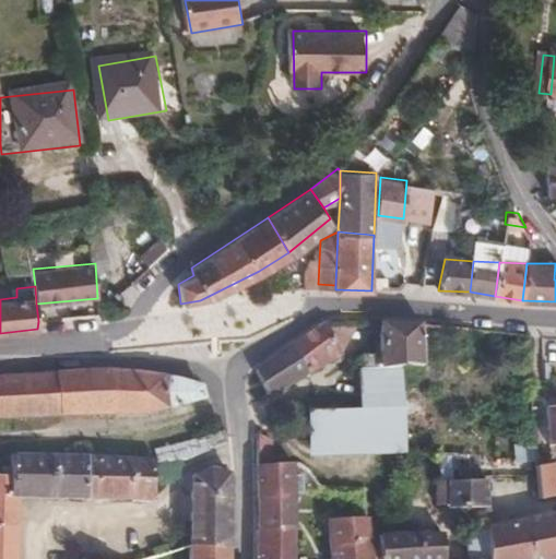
[(326,320),(293,345),(306,375),(342,354),(327,323),(326,320)]
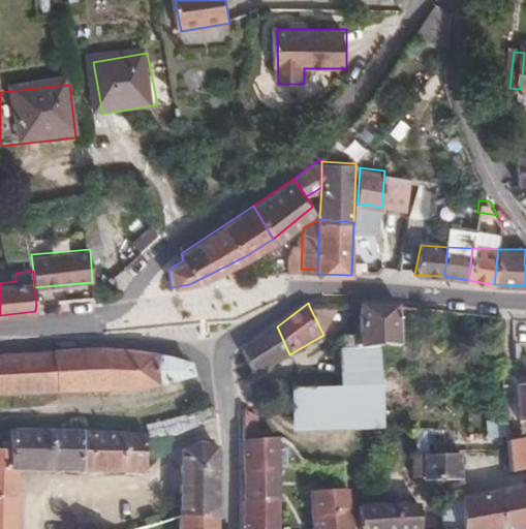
[(400,345),(400,309),(361,306),(362,347),(372,346),(380,346),(400,345)]
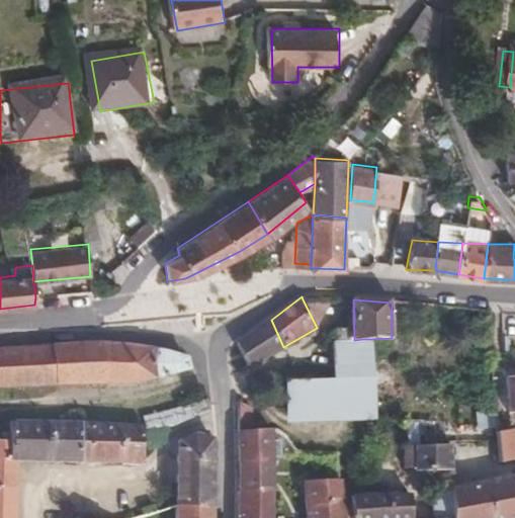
[(271,320),(238,346),(248,368),(283,347),(271,320)]
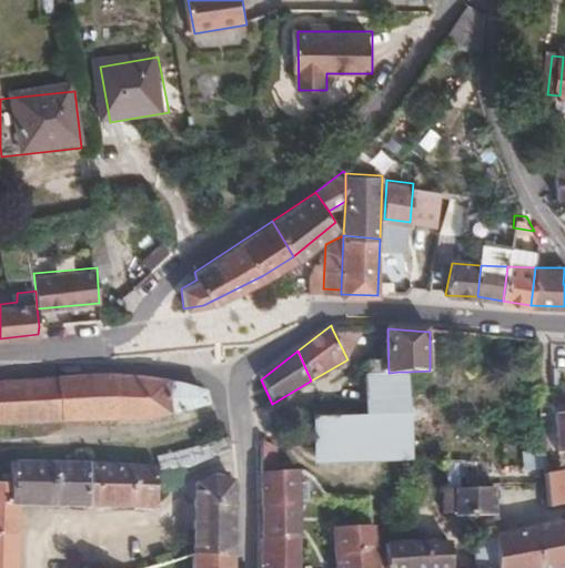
[(411,450),(409,372),(400,372),(401,407),(369,409),(325,412),(314,414),(318,456),(411,450)]
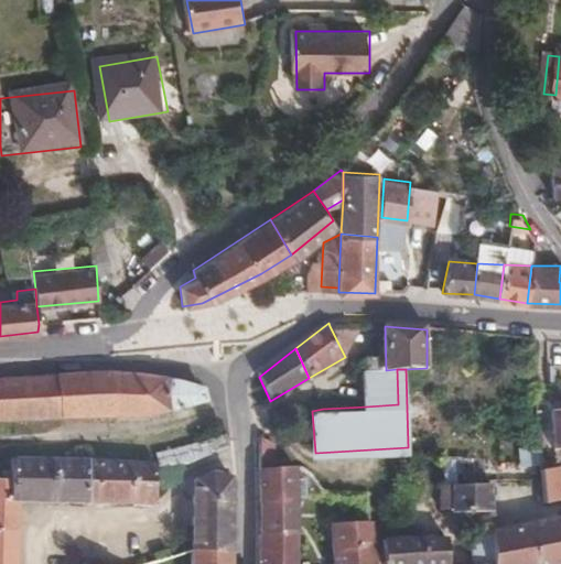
[(398,404),(397,369),(386,370),(366,371),(366,407),(398,404)]
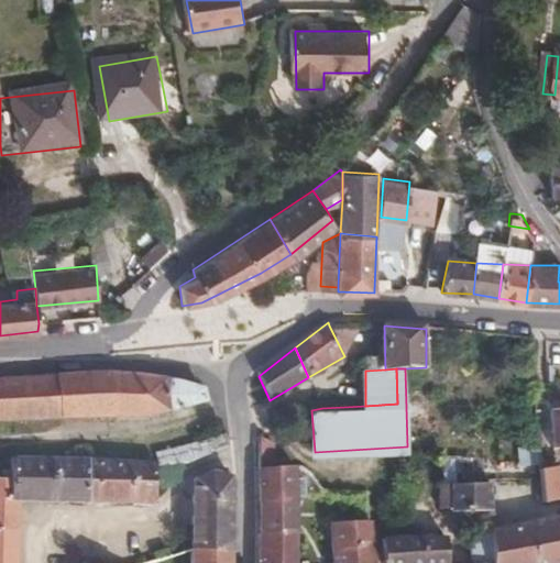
[(145,419),(142,377),(116,374),(95,374),(66,375),(37,377),(13,379),(14,422),(90,421),(145,419)]
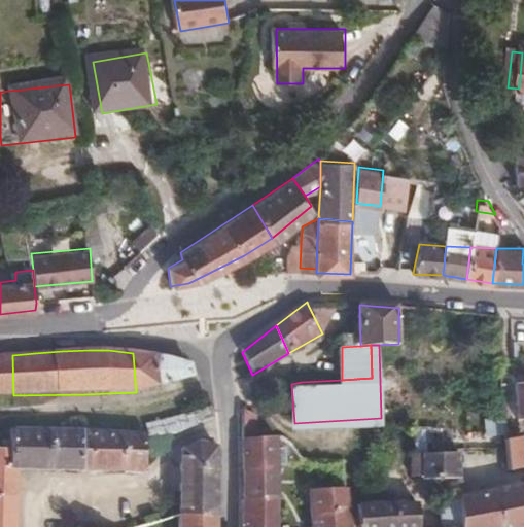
[(136,392),(190,378),(189,365),(170,360),(158,357),(133,353),(136,392)]
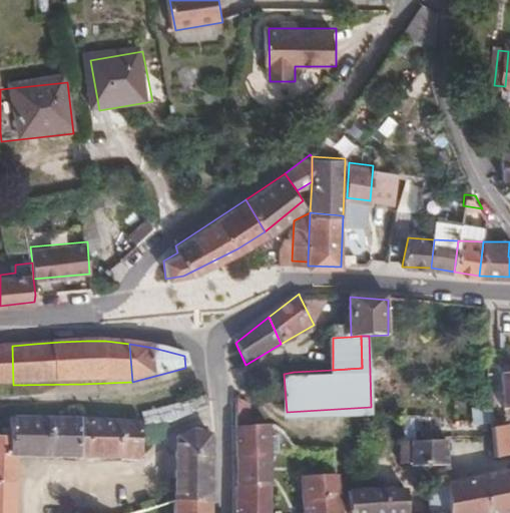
[(0,385),(13,385),(12,346),(10,346),(0,347),(0,385)]
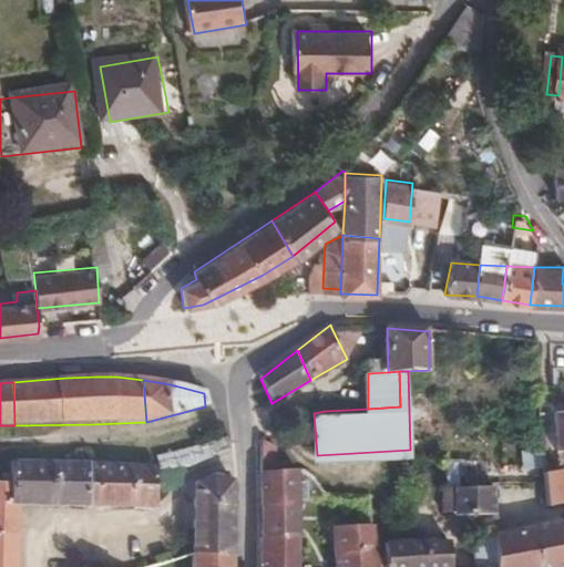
[(540,444),(521,442),(519,466),(537,468),(540,444)]
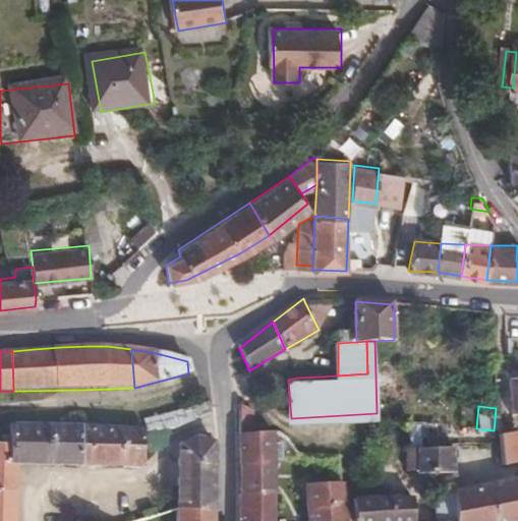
[(252,414),(240,407),(240,496),(238,498),(238,520),(272,520),(273,467),(277,467),(276,436),(252,436),(252,414)]
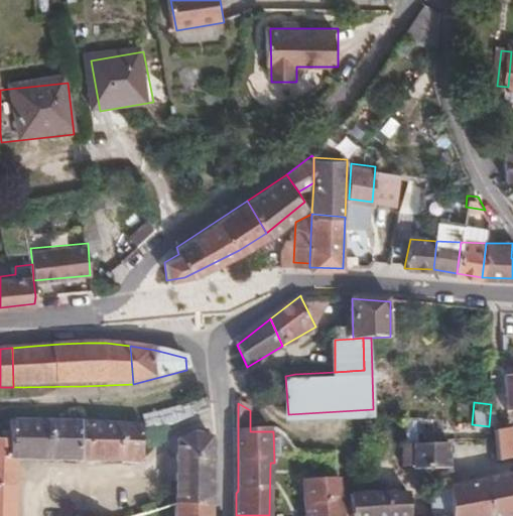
[(142,461),(142,427),(9,422),(8,442),(0,440),(0,515),(13,515),(16,458),(142,461)]
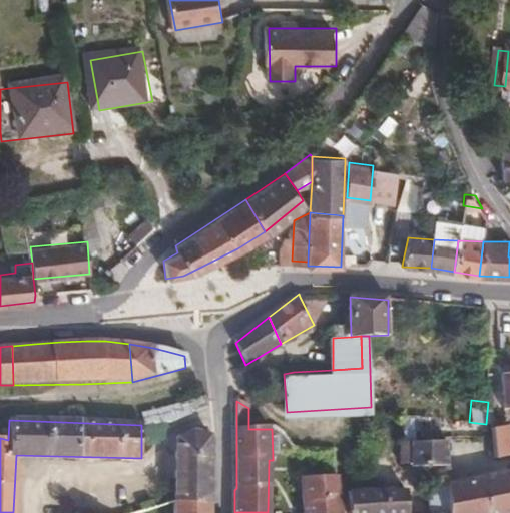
[(509,454),(509,426),(493,427),(494,438),(495,458),(509,454)]
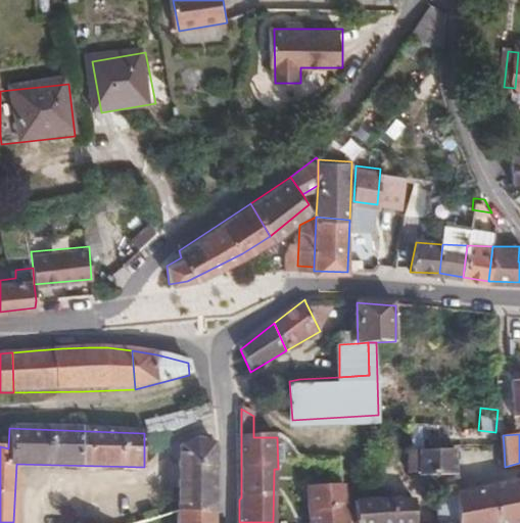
[(215,514),(215,455),(215,444),(197,440),(180,444),(179,502),(171,505),(172,515),(178,514),(215,514)]
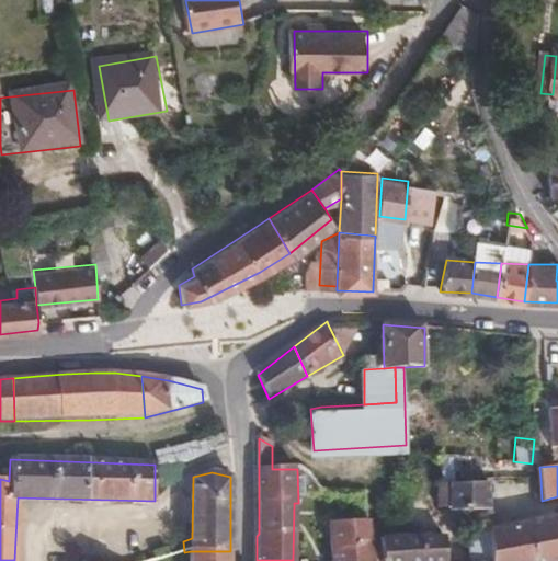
[(490,510),(489,481),(452,482),(453,510),(490,510)]
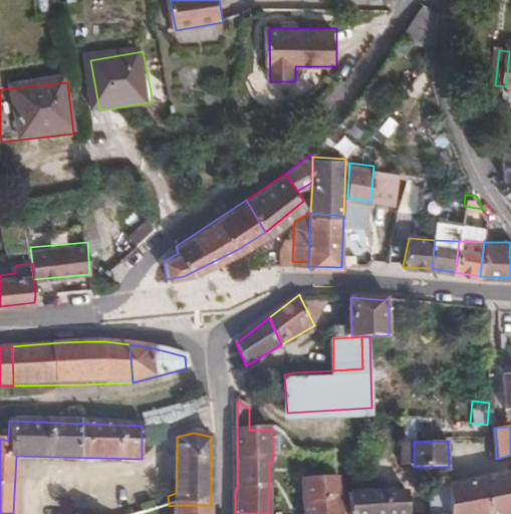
[(510,513),(510,473),(450,485),(448,486),(448,513),(510,513)]
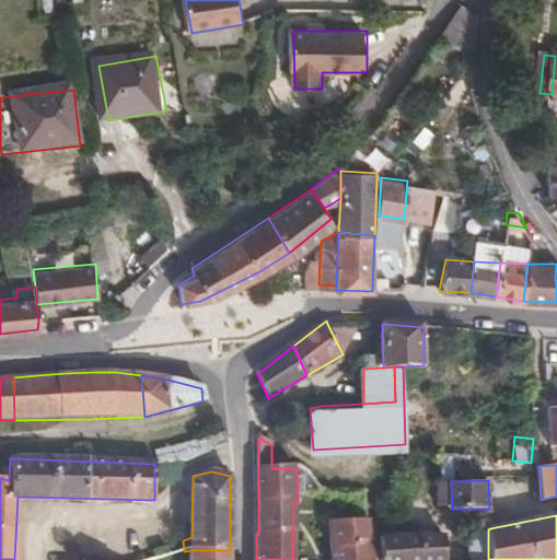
[(370,559),(367,522),(333,525),(335,559),(370,559)]
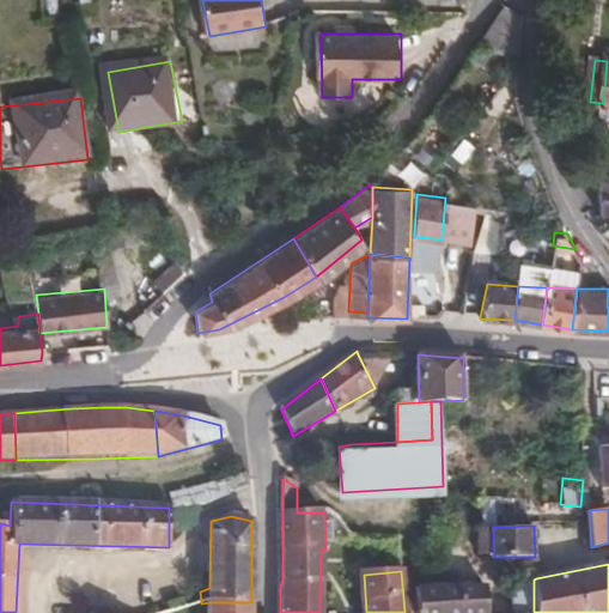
[(486,612),(485,587),(454,584),(416,587),(418,612),(486,612)]
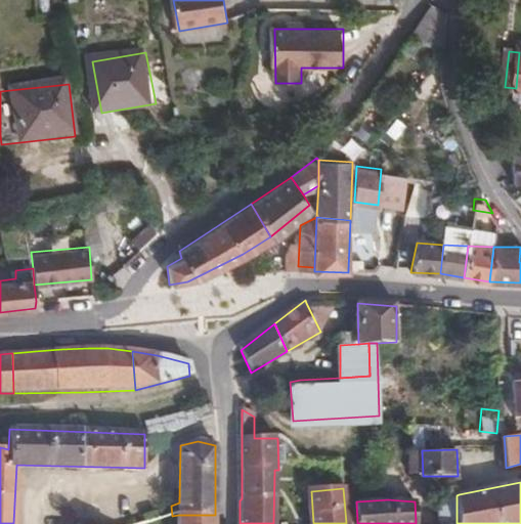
[(214,523),(215,515),(178,515),(178,523),(214,523)]
